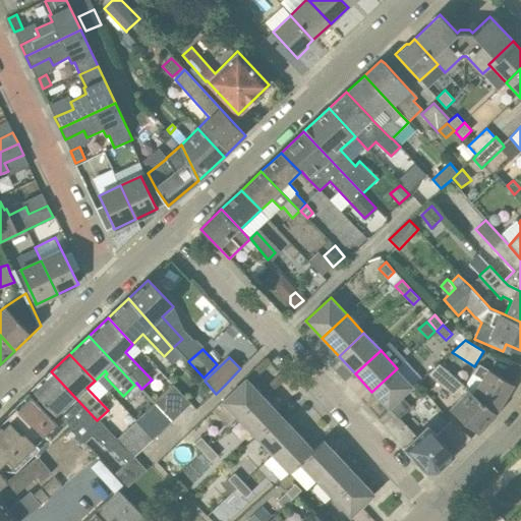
[(472,393),(465,387),(438,364),(427,373),(457,399),(451,407),(478,432),(496,413),(472,393)]
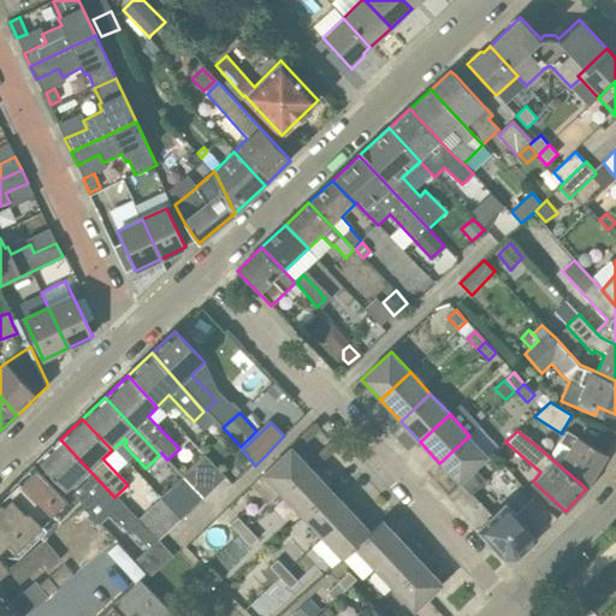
[(439,463),(460,484),(477,469),(490,457),(469,436),(439,463)]
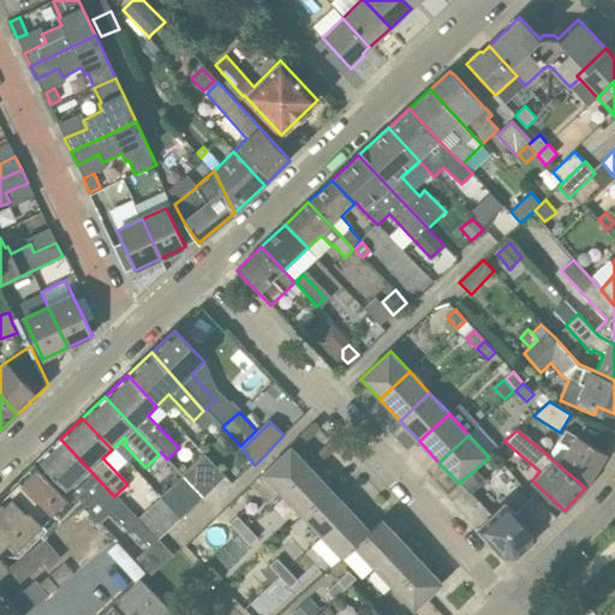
[(577,435),(557,464),(585,488),(605,454),(585,441),(577,435)]
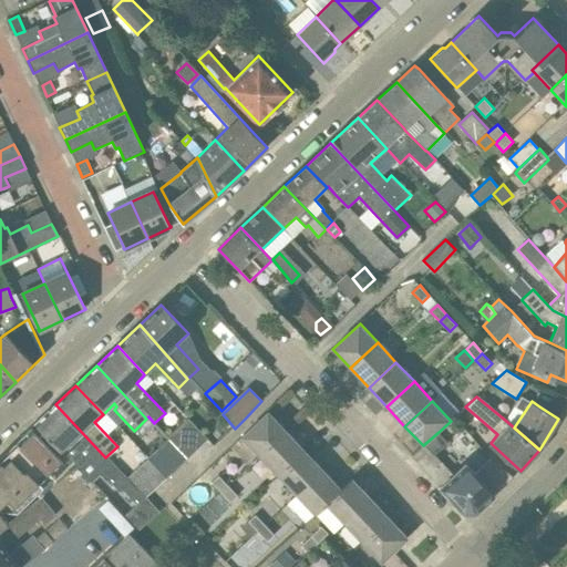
[(129,483),(125,480),(105,457),(55,404),(35,423),(63,452),(81,470),(80,472),(91,483),(100,474),(106,482),(107,480),(119,492),(129,483)]
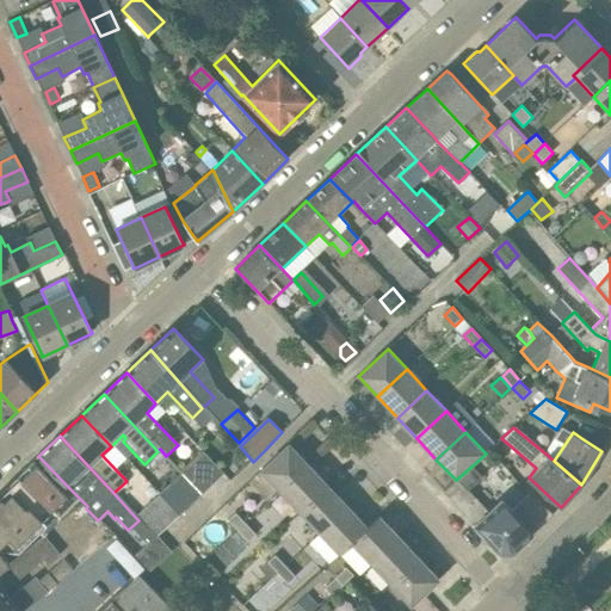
[(260,471),(279,492),(308,466),(289,444),(260,471)]
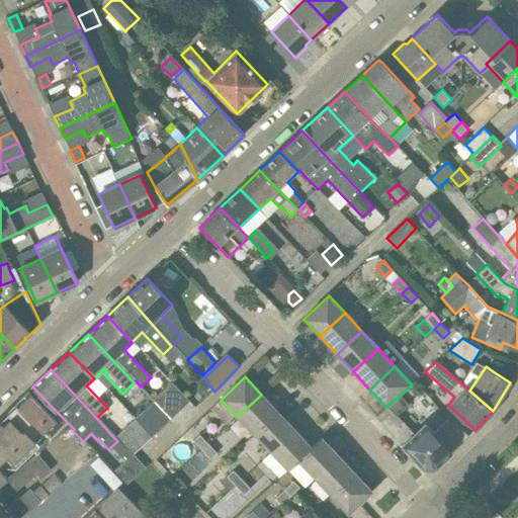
[(153,401),(170,419),(189,402),(171,382),(153,400),(154,401),(153,401)]
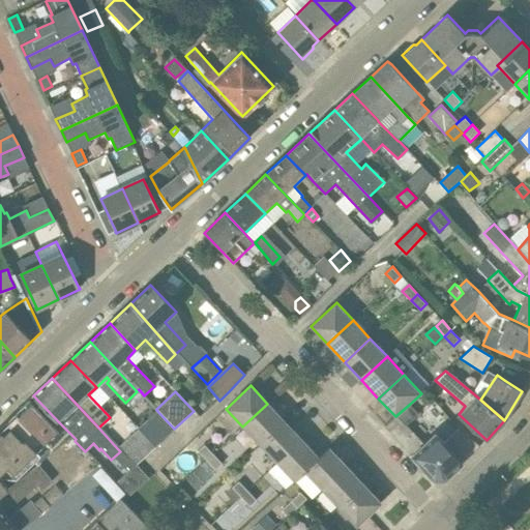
[(0,495),(9,489),(8,488),(0,476),(0,474),(16,476),(34,459),(37,462),(52,448),(46,442),(59,429),(56,425),(59,422),(33,395),(0,427),(0,495)]
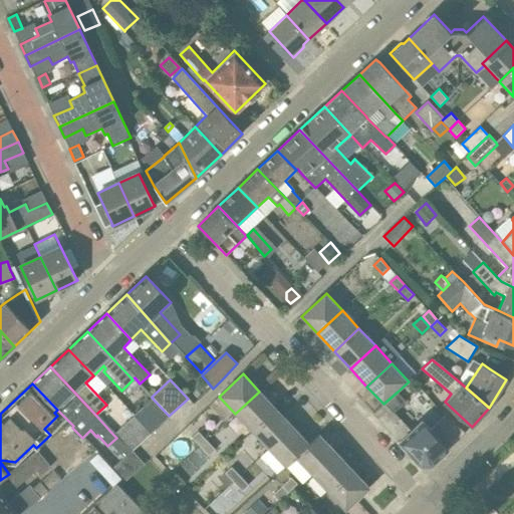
[(235,414),(251,432),(276,409),(259,392),(235,414)]
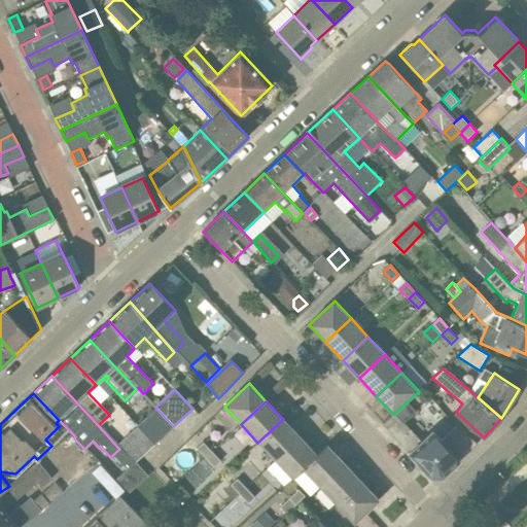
[(405,422),(416,412),(408,401),(393,414),(382,424),(431,477),(442,477),(478,444),(457,426),(442,441),(432,429),(421,440),(405,422)]
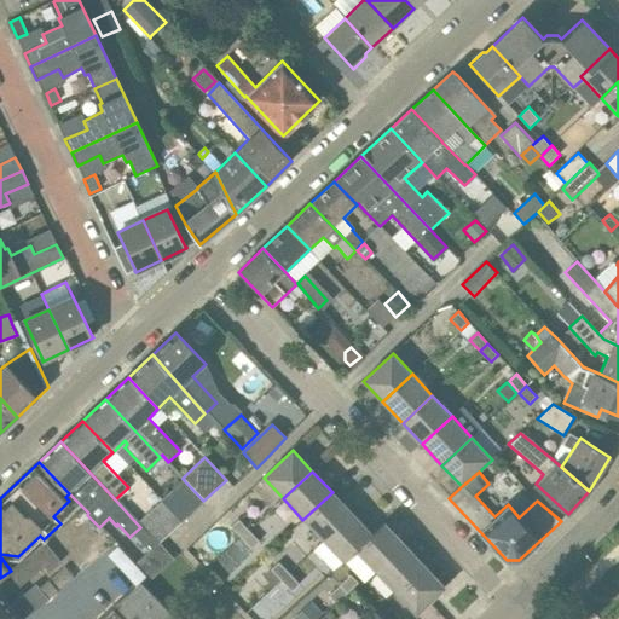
[(180,522),(203,501),(183,479),(160,501),(180,522)]
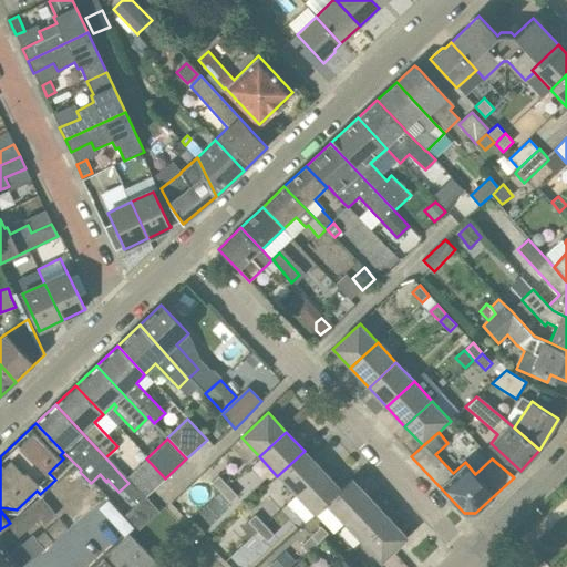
[(277,476),(296,495),(322,471),(305,451),(277,476)]
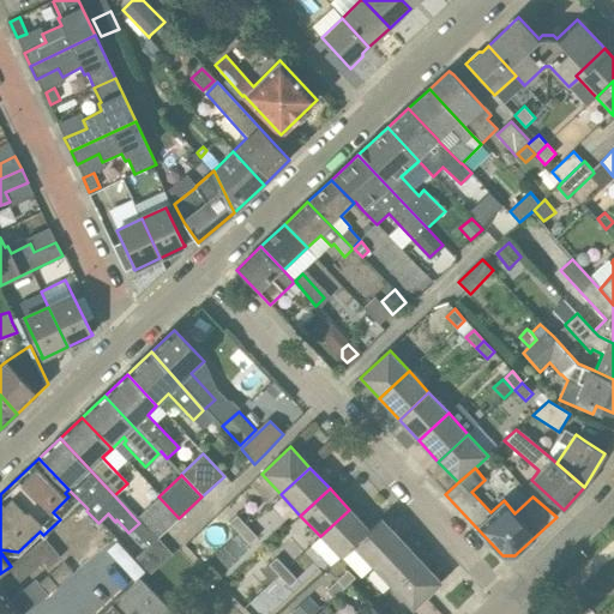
[(140,522),(157,539),(179,518),(158,497),(136,519),(139,523),(140,522)]
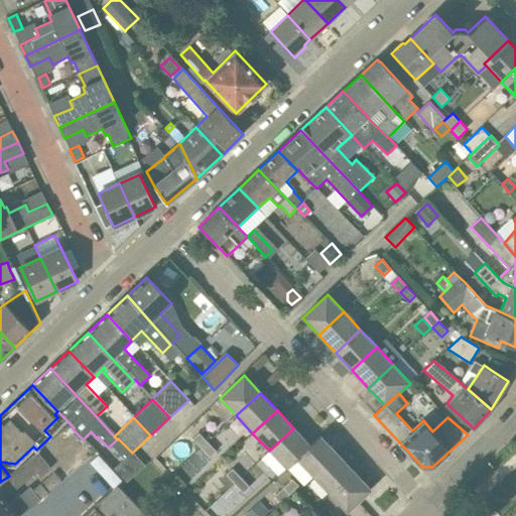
[(309,445),(293,428),(269,450),(286,469),(297,460),(296,459),(309,445)]
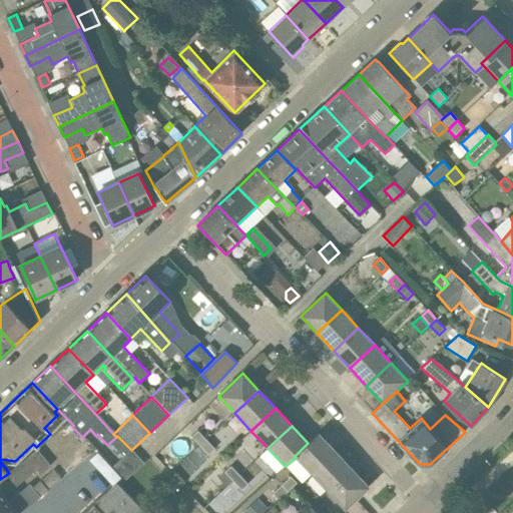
[(191,437),(199,446),(206,440),(197,430),(191,437)]
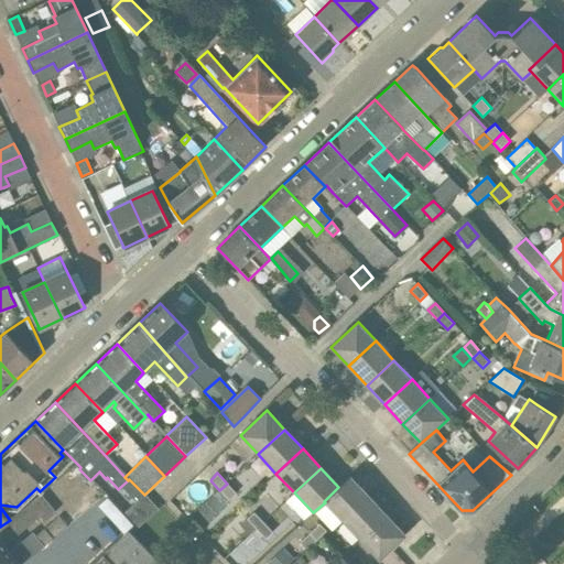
[(324,501),(325,502),(343,521),(368,497),(350,477),(338,487),(324,501)]
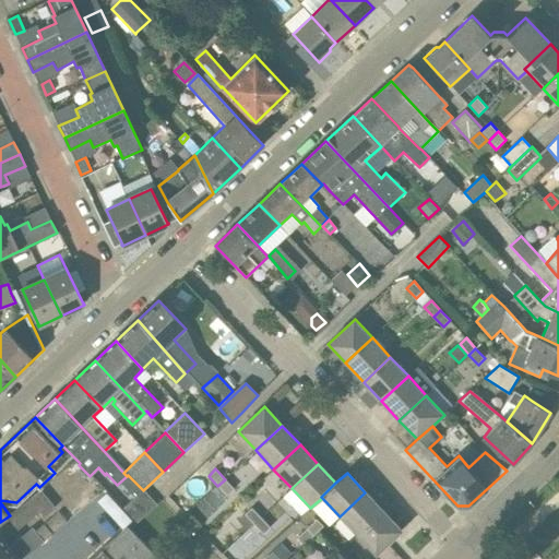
[(225,479),(217,486),(227,496),(235,489),(225,479)]
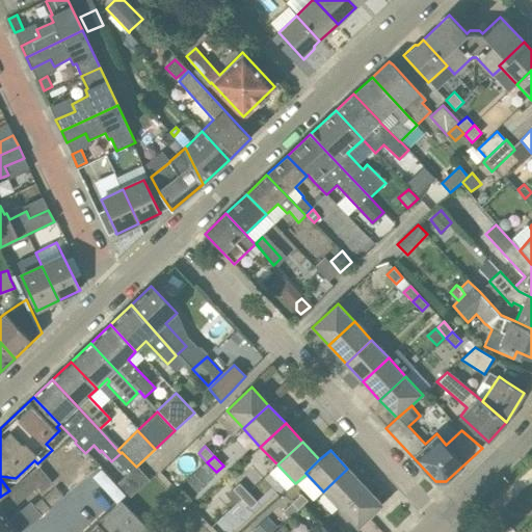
[(0,531),(21,531),(29,526),(59,501),(63,498),(55,488),(34,506),(31,503),(16,515),(17,516),(9,521),(5,513),(37,487),(42,491),(52,483),(38,466),(8,489),(9,490),(0,497),(0,531)]
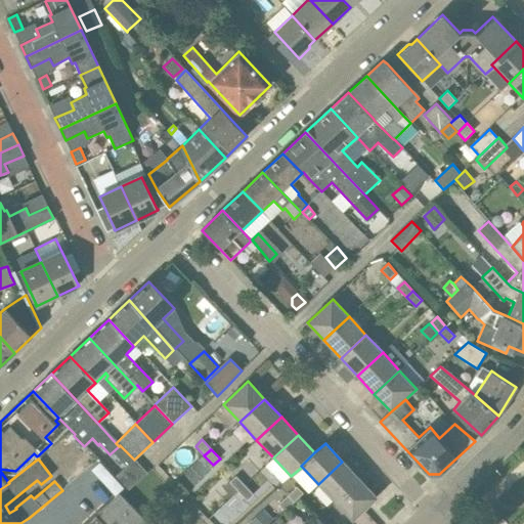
[(146,474),(134,460),(115,477),(127,491),(146,474)]
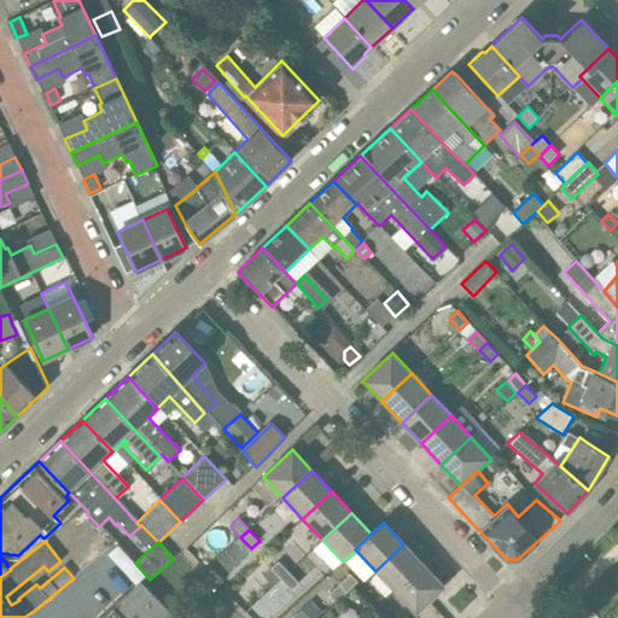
[(375,571),(396,592),(424,565),(403,544),(375,571)]
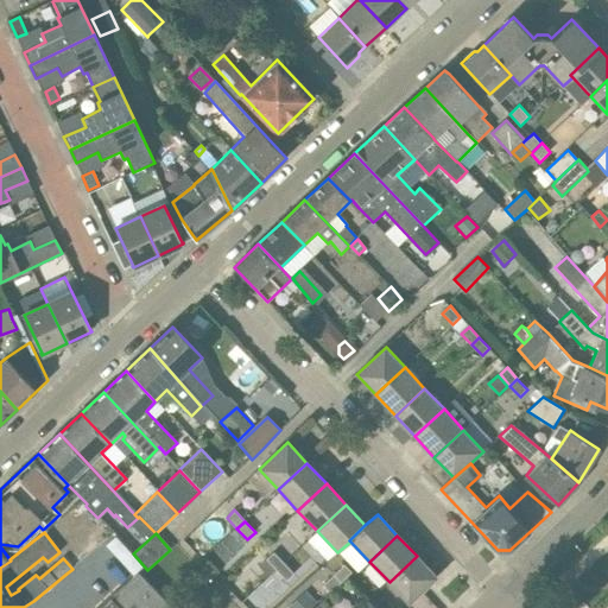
[(266,559),(277,570),(284,563),(274,552),(266,559)]
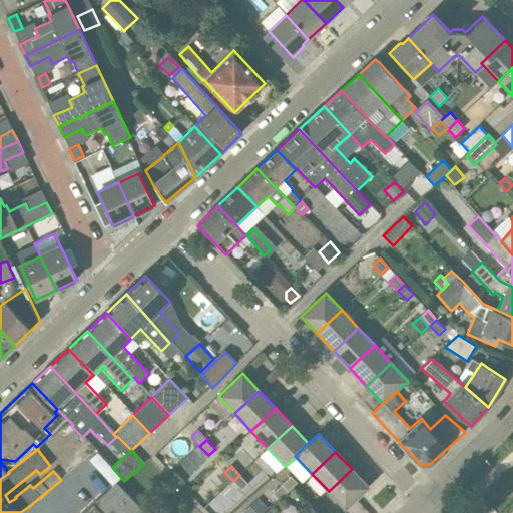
[(352,469),(329,491),(345,509),(369,487),(352,469)]
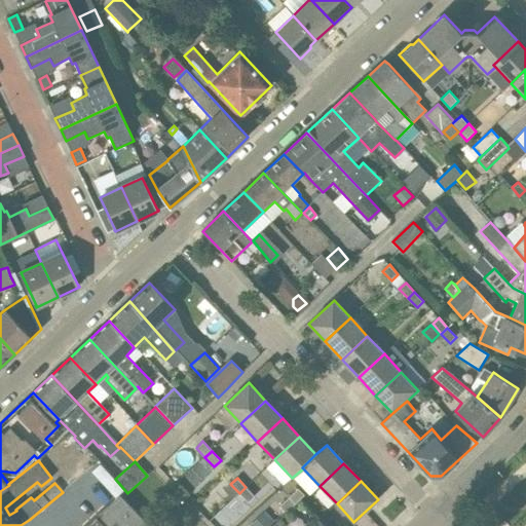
[(232,499),(239,493),(230,484),(223,490),(232,499)]
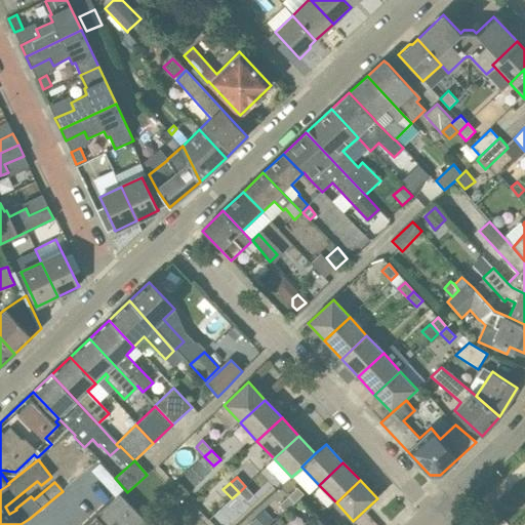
[(245,486),(239,492),(247,502),(254,496),(245,486)]
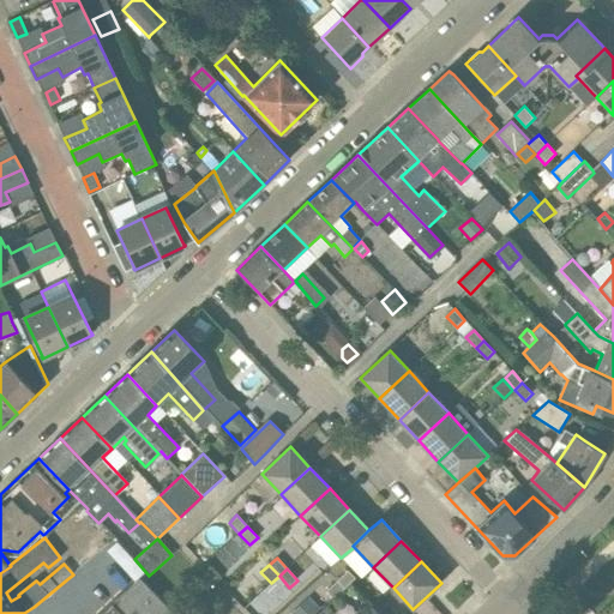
[(338,581),(345,589),(356,578),(349,570),(338,581)]
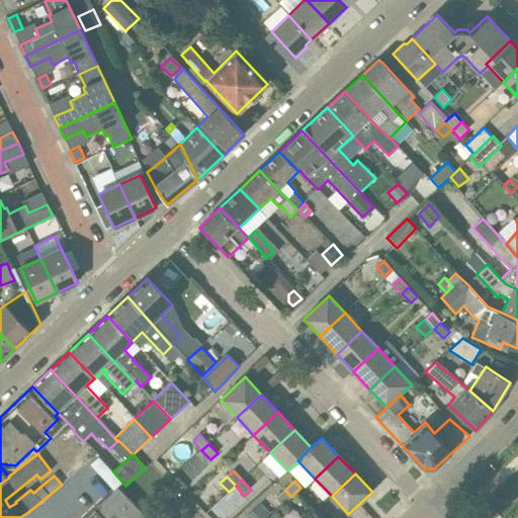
[(141,517),(145,515),(117,487),(84,517),(141,517)]
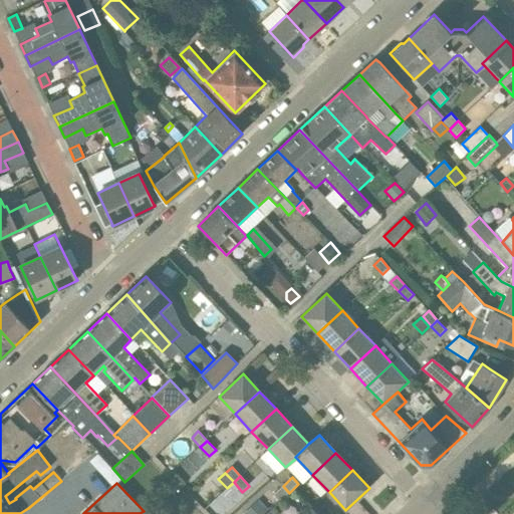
[(283,486),(273,495),(280,502),(289,493),(283,486)]
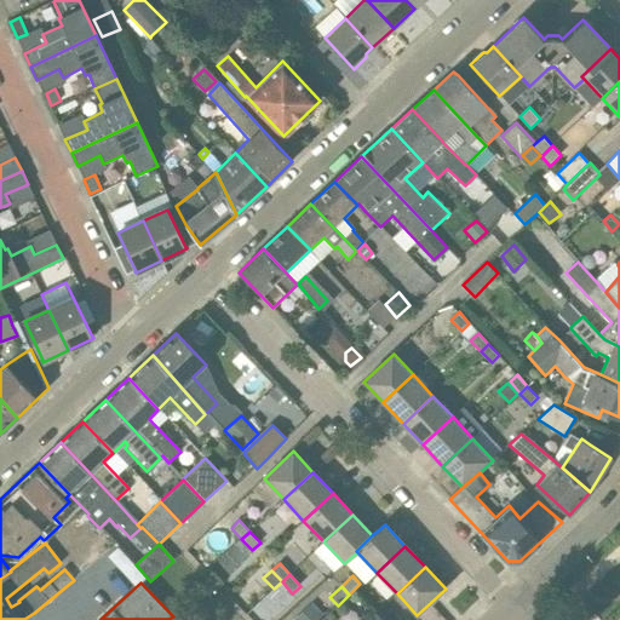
[(316,619),(322,614),(311,603),(292,619),(316,619)]
